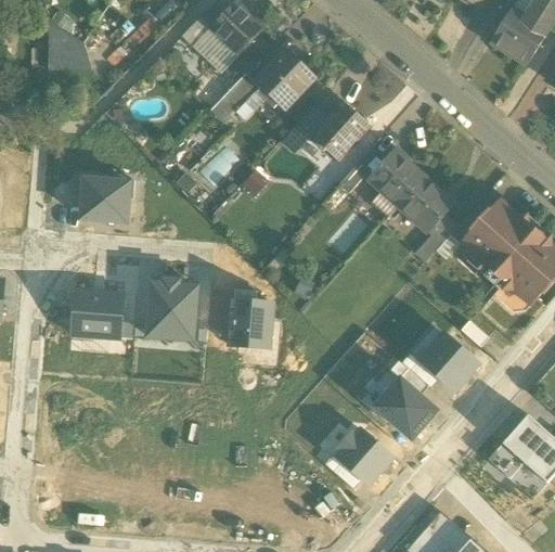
[(213,27),(239,53),(265,27),(249,13),(248,15),(235,2),(237,0),(234,0),(211,24),(210,25),(213,27)]
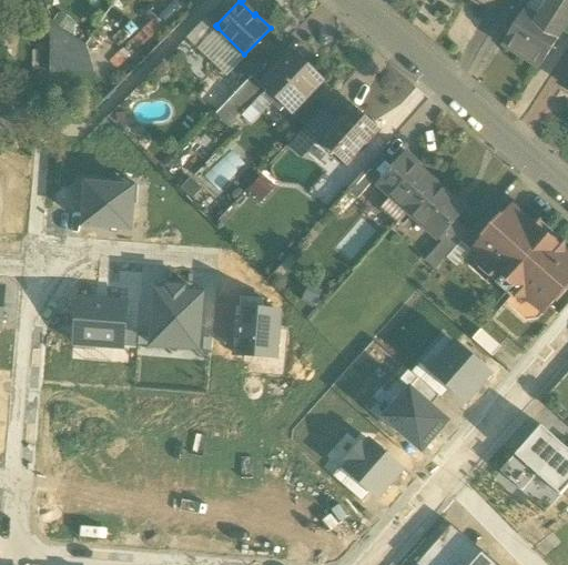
[(553,1),(550,0),(546,0),(536,14),(541,18),(549,6),(553,1)]
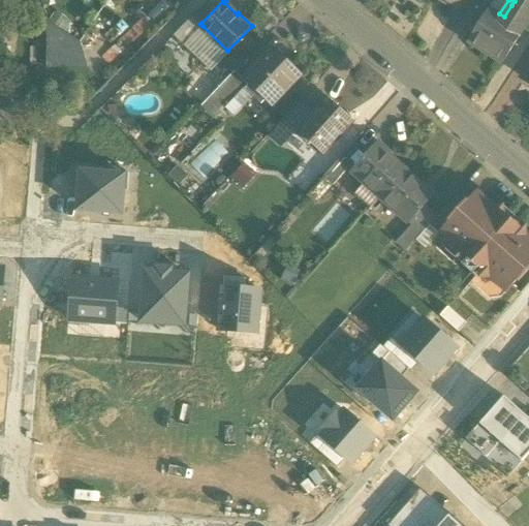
[(511,5),(528,17),(528,0),(512,0),(515,1),(511,5)]
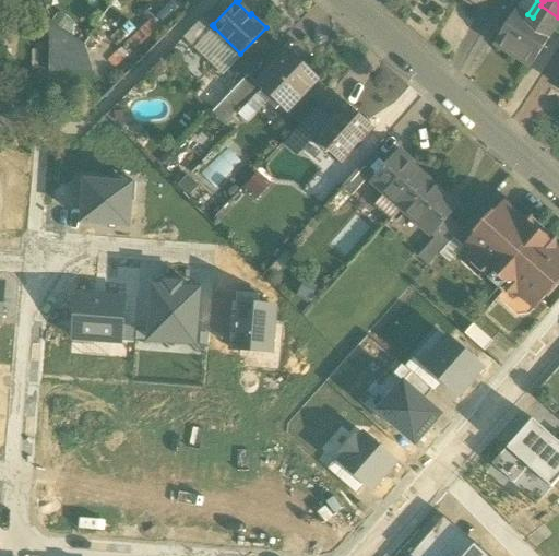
[(551,30),(533,18),(527,14),(515,6),(494,39),(531,63),(551,30)]
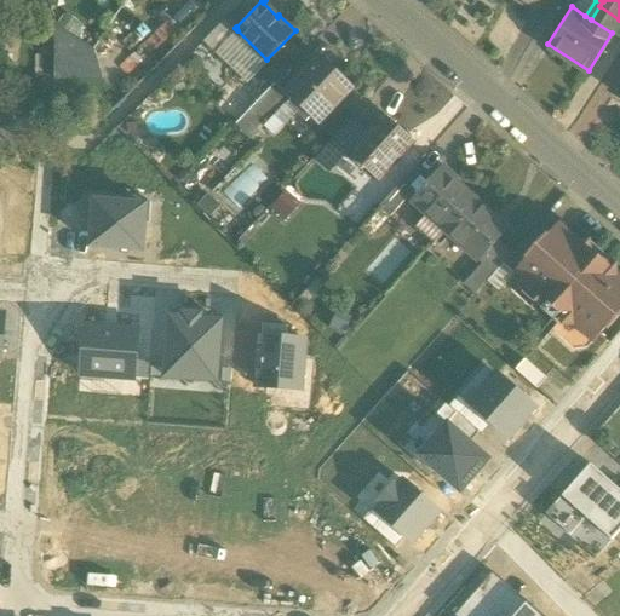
[(600,6),(591,19),(612,33),(619,19),(600,6)]
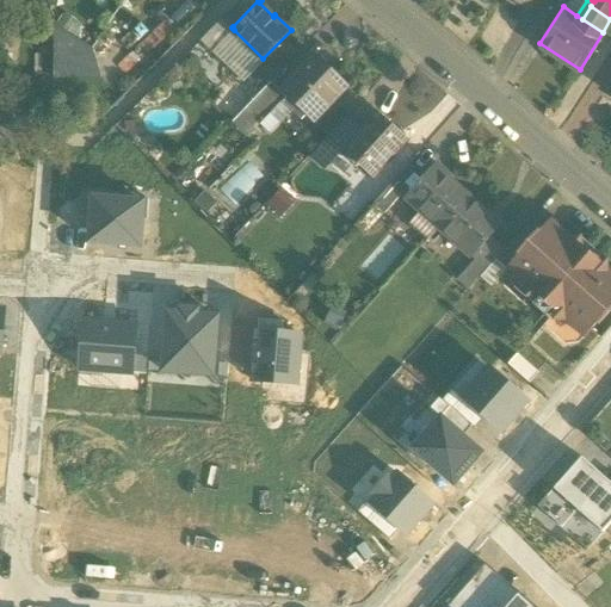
[(65,8),(55,24),(75,36),(84,22),(65,8)]
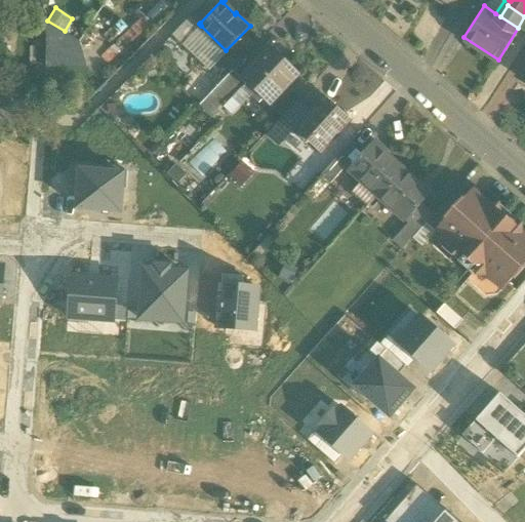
[(172,32),(184,43),(201,26),(199,24),(200,23),(191,14),(172,32)]
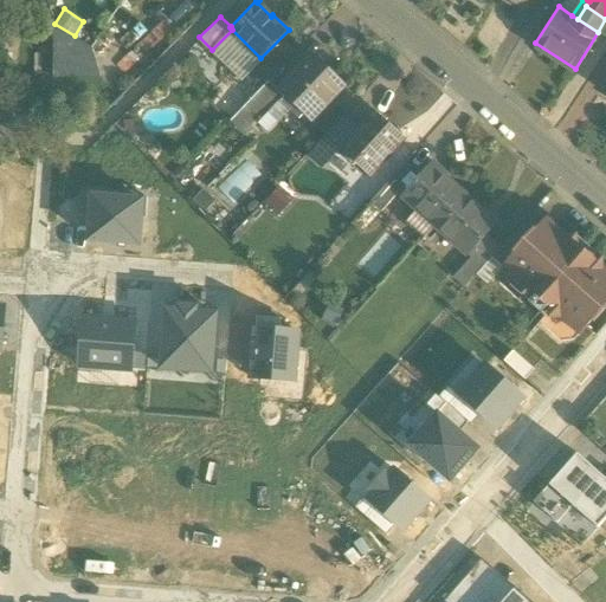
[(52,75),(100,75),(91,46),(75,36),(55,24),(52,23),(52,75)]
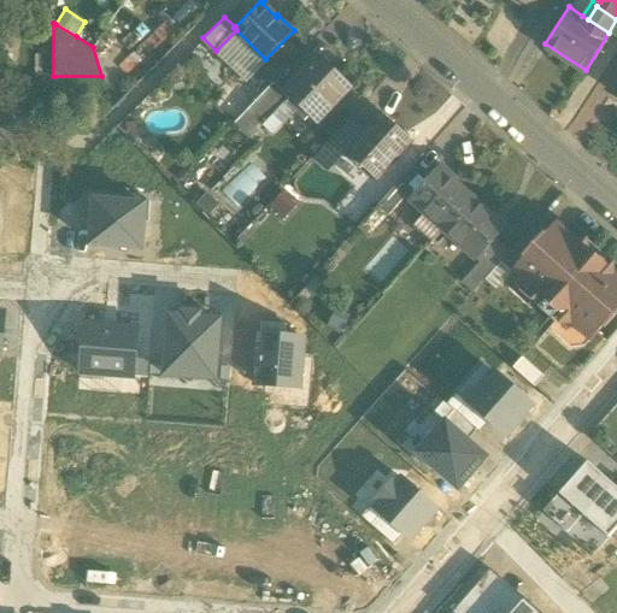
[(246,80),(265,59),(236,30),(216,51),(246,80)]
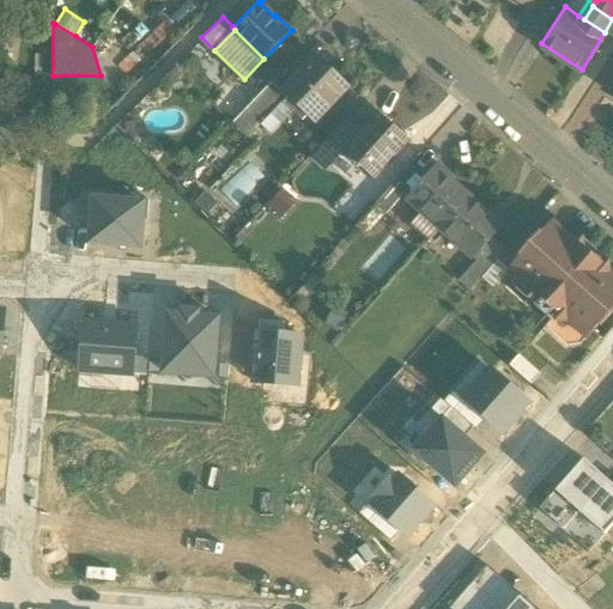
[(287,93),(314,119),(328,103),(349,83),(317,53),(283,89),(287,93)]
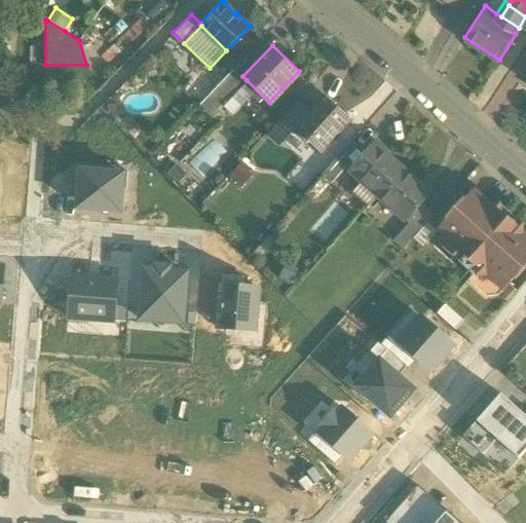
[(223,105),(242,85),(247,80),(242,76),(233,68),(228,73),(239,82),(222,101),(212,90),(199,103),(213,116),(223,105)]
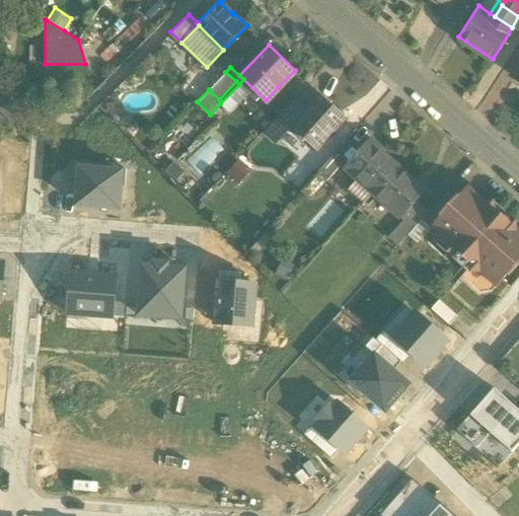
[(209,89),(219,99),(236,81),(225,72),(209,89)]
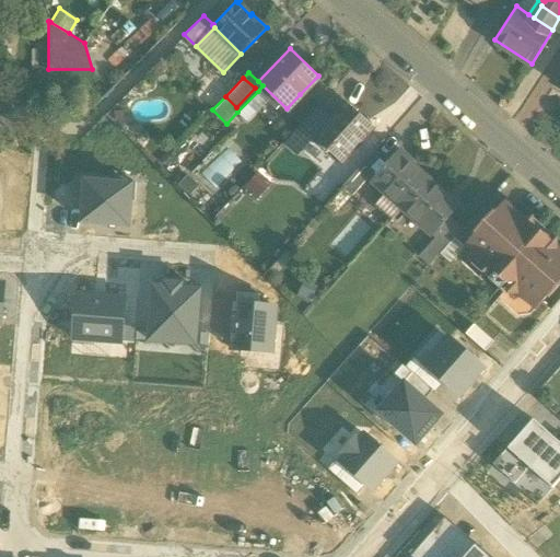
[(258,91),(237,112),(247,122),(268,101),(258,91)]
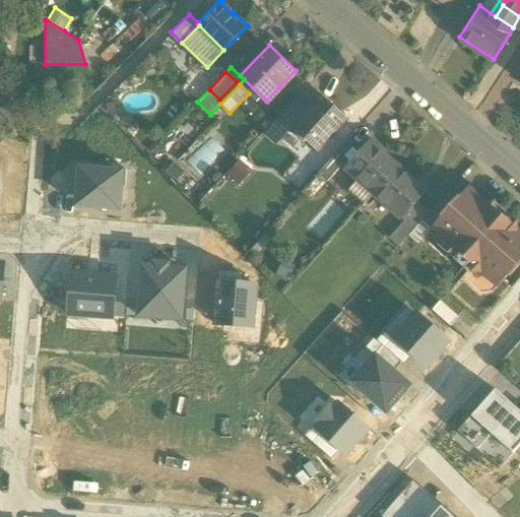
[(280,112),(291,100),(278,87),(266,101),(279,114),(280,112)]
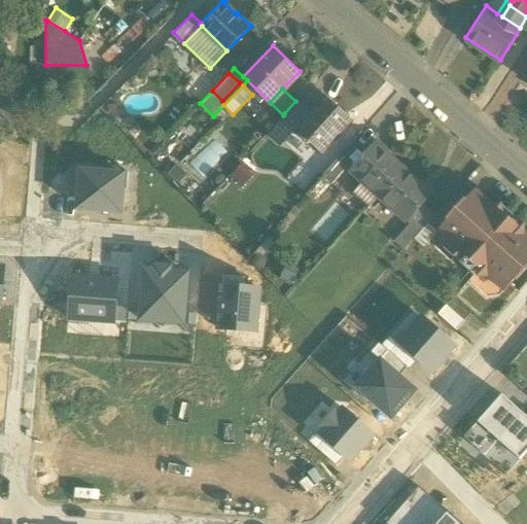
[(295,101),(284,113),(294,123),(293,124),(299,129),(314,111),(299,98),(295,101)]
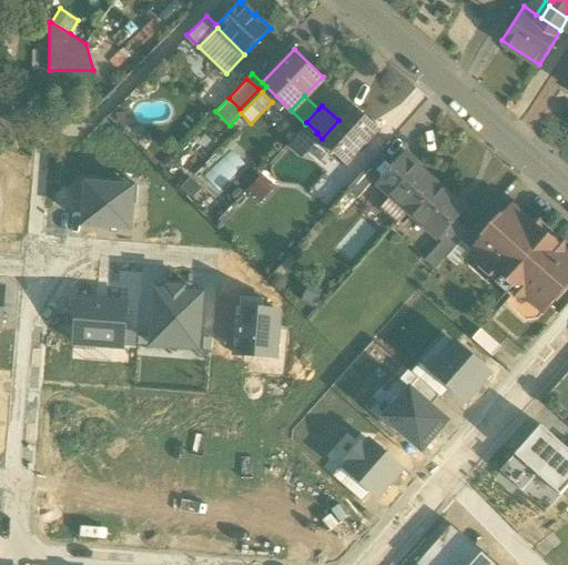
[(322,139),(347,161),(377,128),(351,106),(338,120),(322,139)]
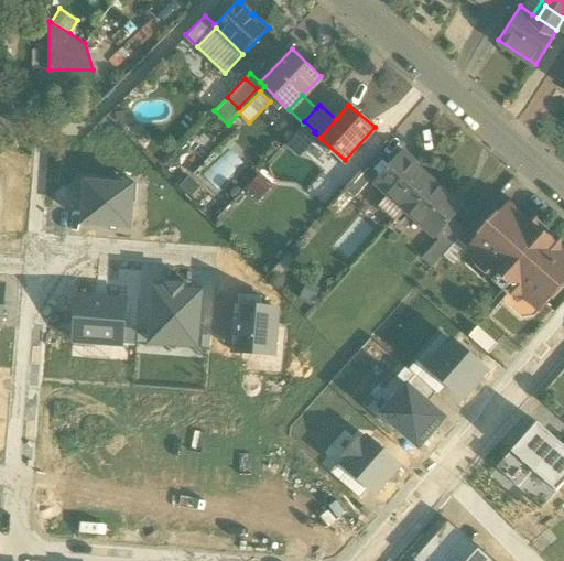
[(286,141),(296,151),(314,132),(315,131),(304,121),(303,123),(286,141)]
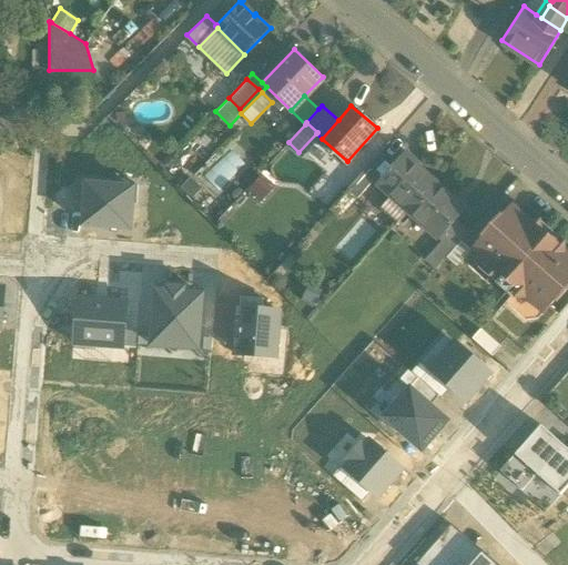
[(316,133),(298,152),(303,155),(316,160),(337,172),(347,161),(322,139),(316,133)]
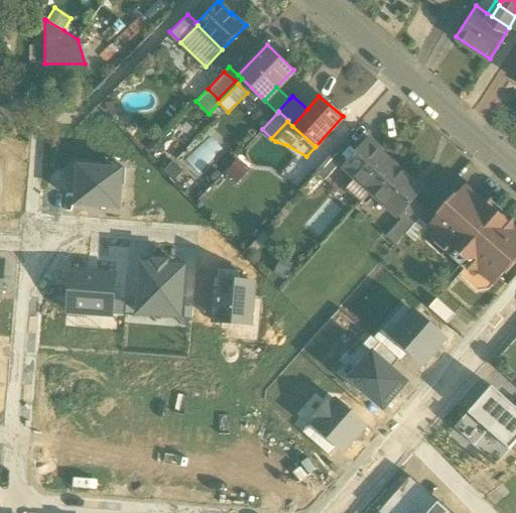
[(346,137),(333,151),(342,159),(339,163),(343,165),(358,148),(346,137)]
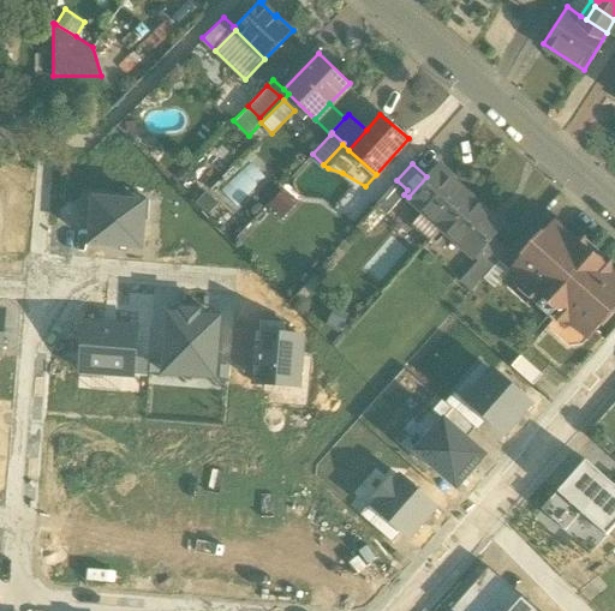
[(423,210),(441,227),(470,193),(437,165),(427,177),(408,197),(423,210)]
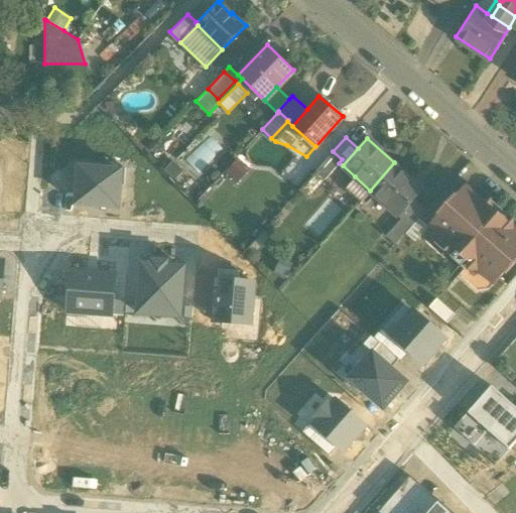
[(315,169),(326,178),(339,163),(342,159),(333,151),(315,169)]
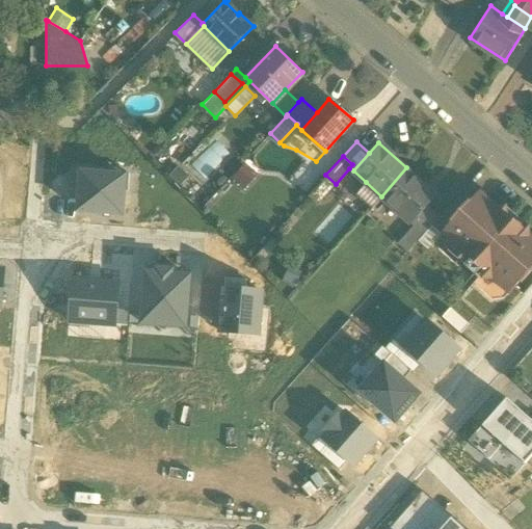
[(248,157),(232,175),(245,187),(261,169),(248,157)]
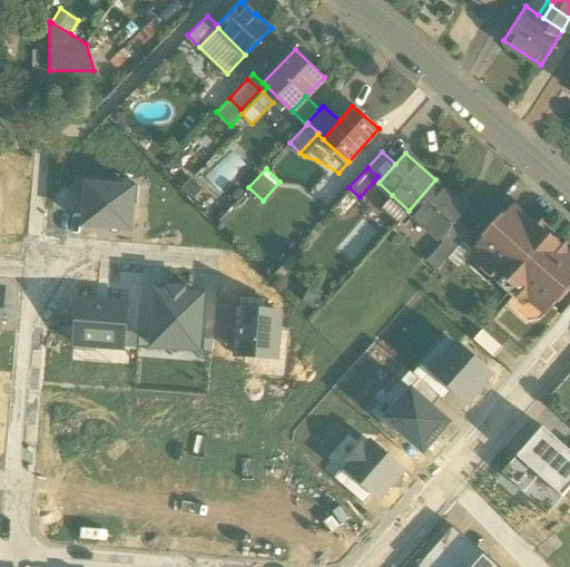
[(203,188),(192,176),(182,186),(193,197),(203,188)]
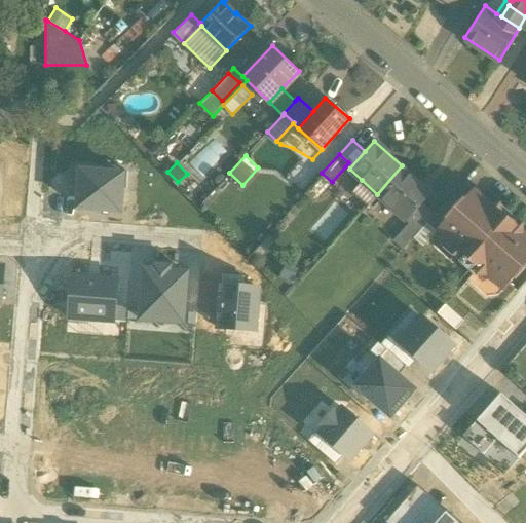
[(431,191),(402,165),(377,194),(406,220),(422,201),(431,191)]
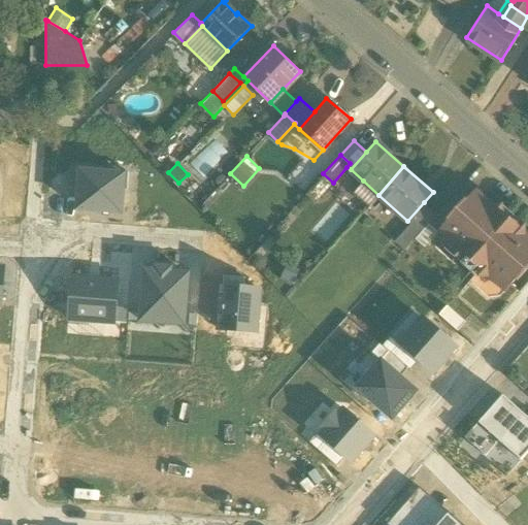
[(109,171),(80,169),(77,206),(120,210),(122,188),(126,189),(127,170),(109,169),(109,171)]
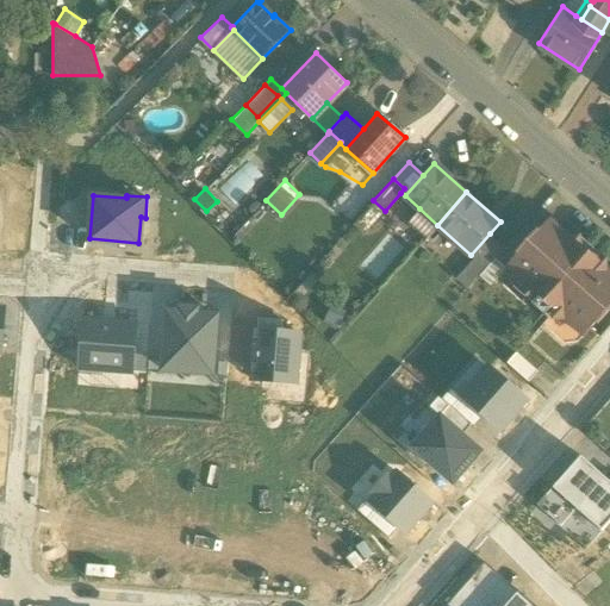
[(385,211),(373,200),(354,223),(365,232),(385,211)]
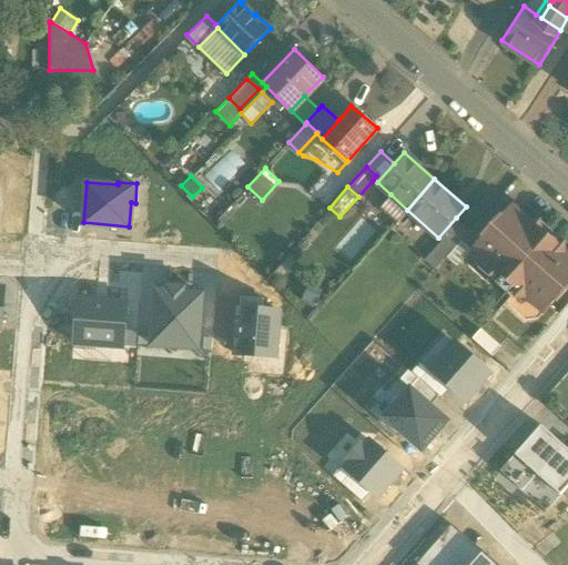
[(397,221),(407,210),(391,194),(381,205),(397,221)]
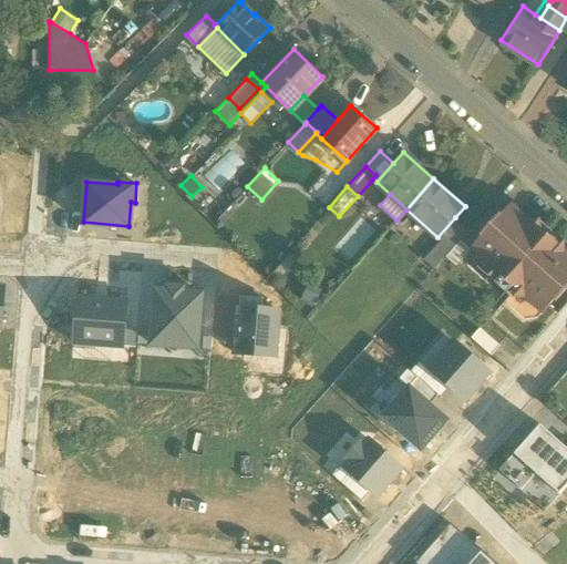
[(524,296),(542,311),(548,304),(566,282),(566,250),(512,201),(487,227),(470,247),(486,263),(498,263),(500,274),(512,285),(516,285),(523,284),(524,296)]
